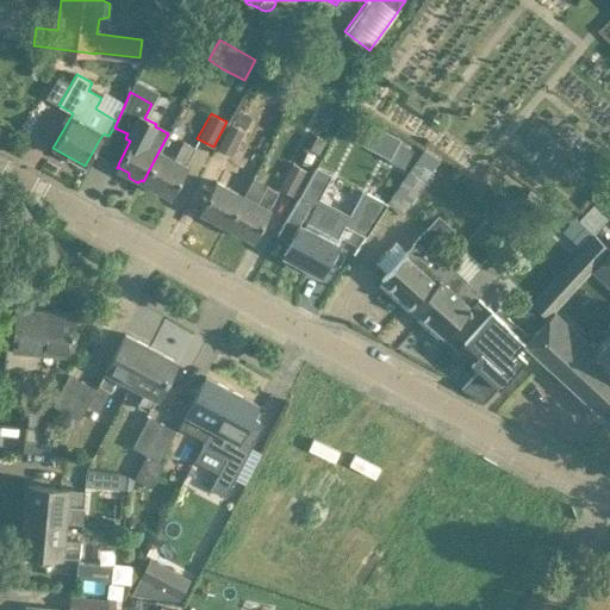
[(315,134),(307,148),(318,154),(325,139),(315,134)]
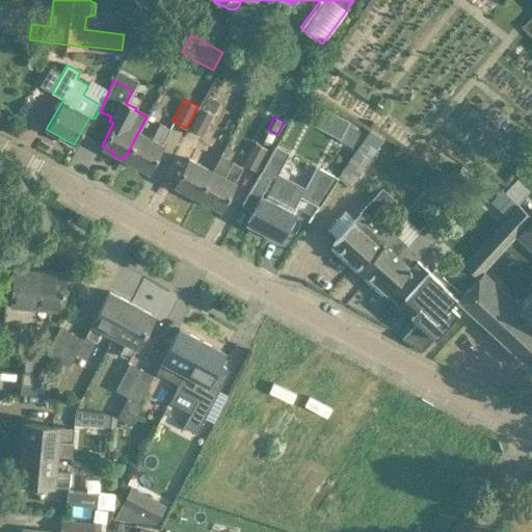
[(187,159),(175,185),(184,189),(181,194),(192,200),(194,195),(197,196),(219,156),(200,144),(208,129),(193,121),(176,154),(187,159)]
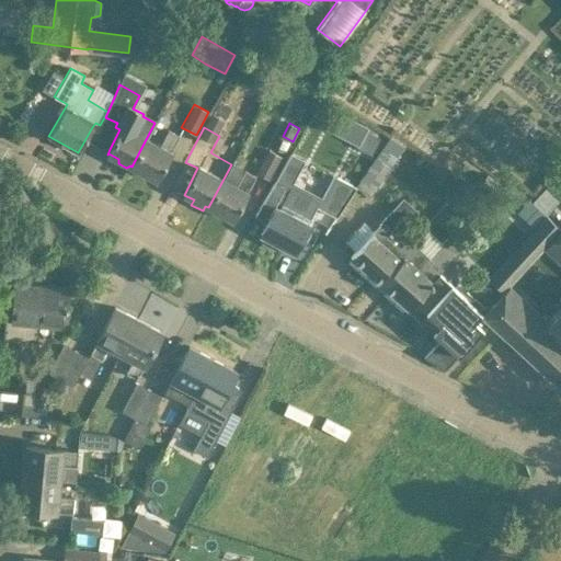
[(159,146),(146,139),(132,167),(156,179),(155,180),(156,180),(169,156),(171,151),(169,151),(178,135),(168,129),(159,146)]
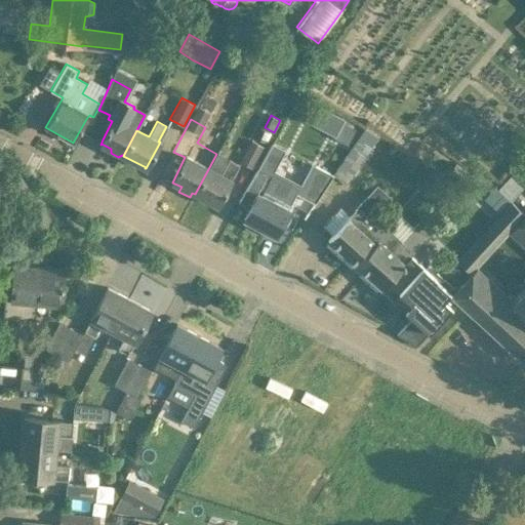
[(341,123),(333,137),(348,145),(355,130),(341,123)]
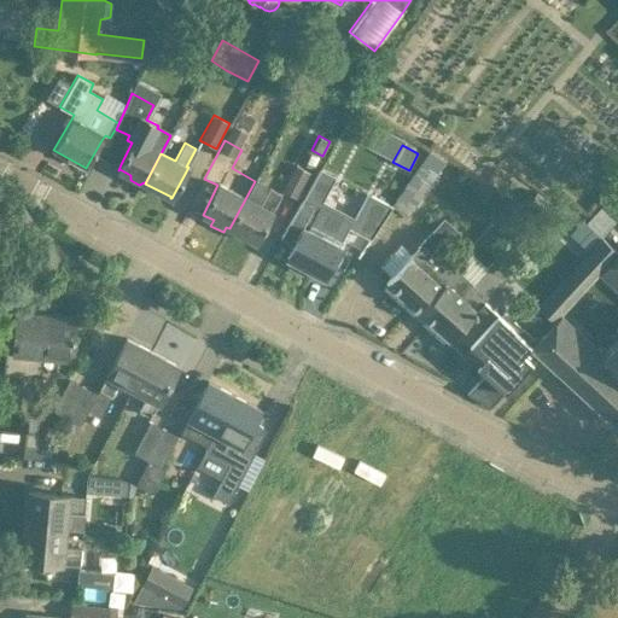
[(429,150),(391,205),(407,216),(445,161),(429,150)]
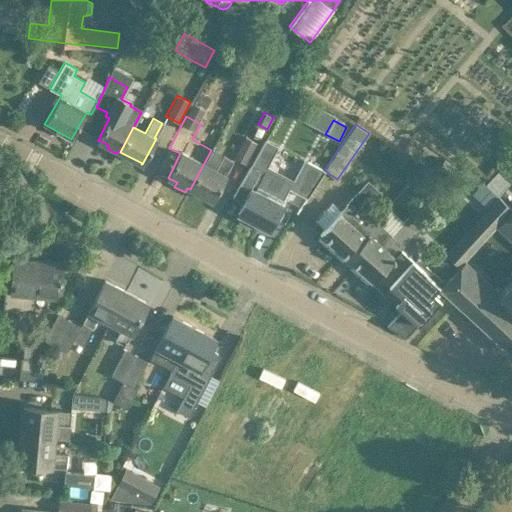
[(233,159),(246,165),(257,143),(244,137),(233,159)]
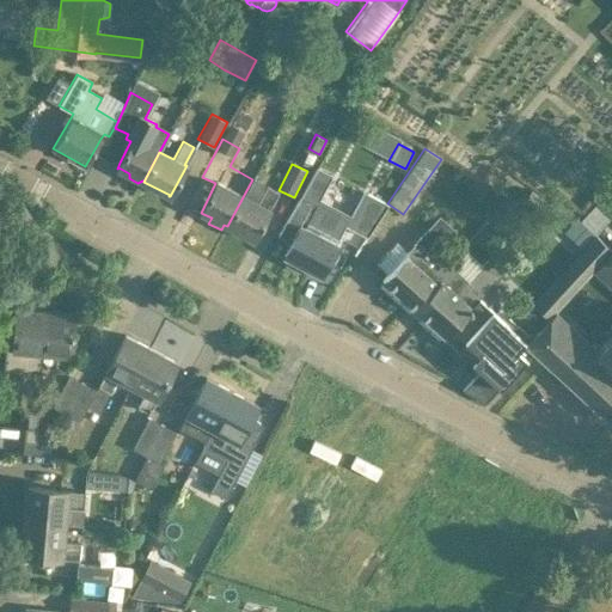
[(317,166),(277,236),(291,243),(285,255),(288,257),(286,263),(300,270),(303,264),(320,274),(336,243),(348,219),(347,219),(317,203),(324,188),(328,182),(313,175),(317,167),(318,167),(318,166),(317,166)]
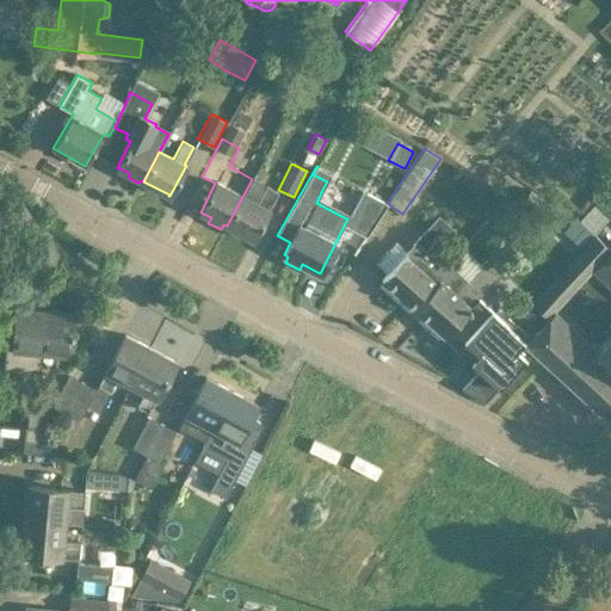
[(278,191),(266,184),(253,177),(252,179),(227,226),(253,240),(269,210),(267,209),(278,191)]
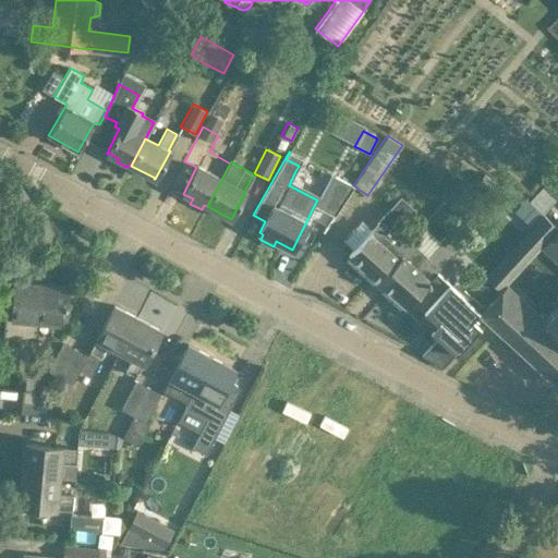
[(484,173),(476,184),(493,196),(501,185),(484,173)]
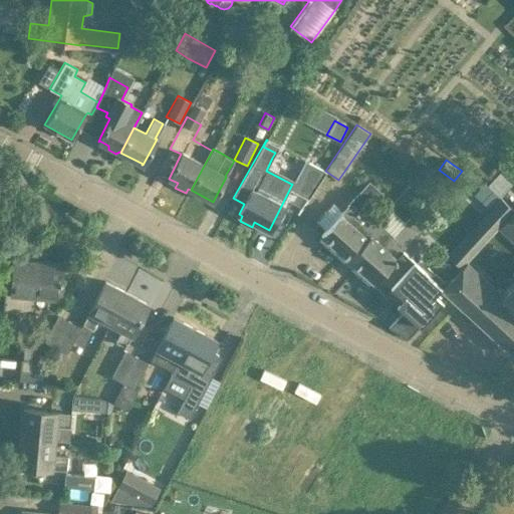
[(325,172),(308,163),(293,192),(308,199),(325,172)]
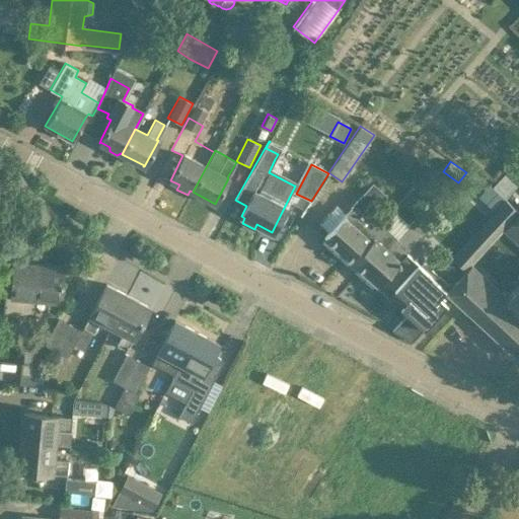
[(492,188),(506,200),(518,187),(505,173),(492,188)]
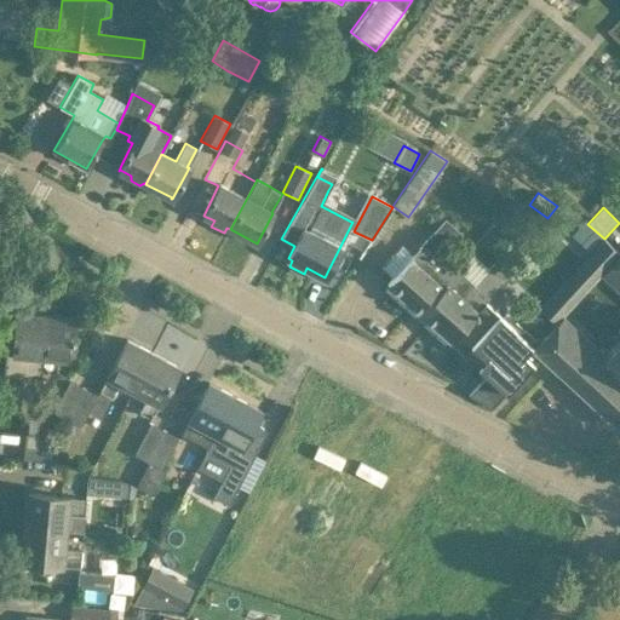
[(455,256),(447,248),(461,234),(447,219),(389,282),(420,313),(454,275),(445,267),(455,256)]
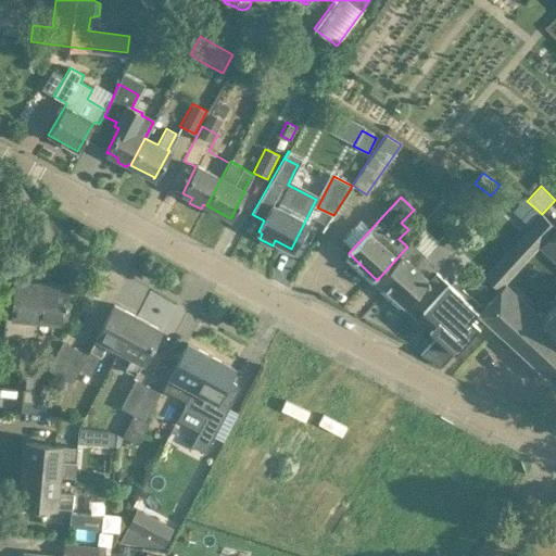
[(555,226),(542,214),(484,277),(483,276),(475,286),(490,300),(481,308),(478,312),(484,318),(555,382),(555,380),(555,379),(555,226)]
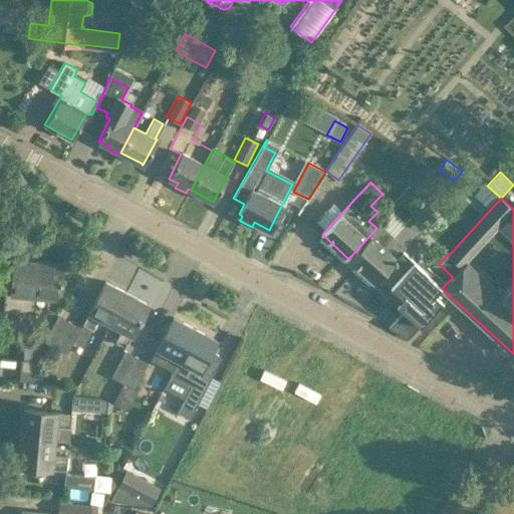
[(401,251),(422,228),(409,217),(394,235),(381,224),(376,228),(348,259),(374,283),(403,252),(401,251)]
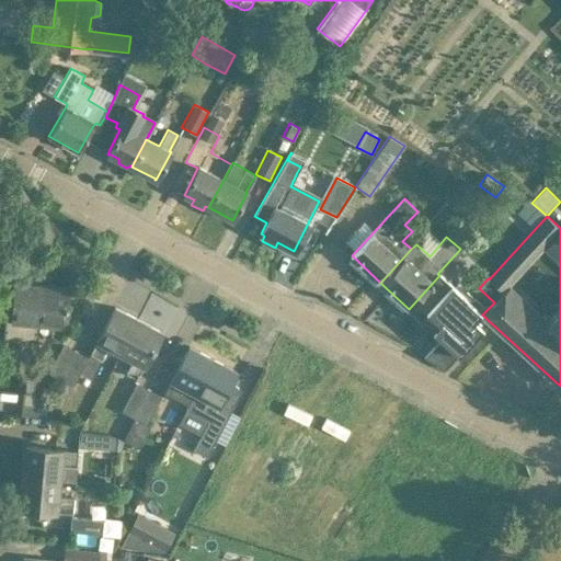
[(439,275),(409,309),(441,338),(424,356),(446,368),(489,321),(482,315),(485,311),(458,286),(455,289),(439,275)]
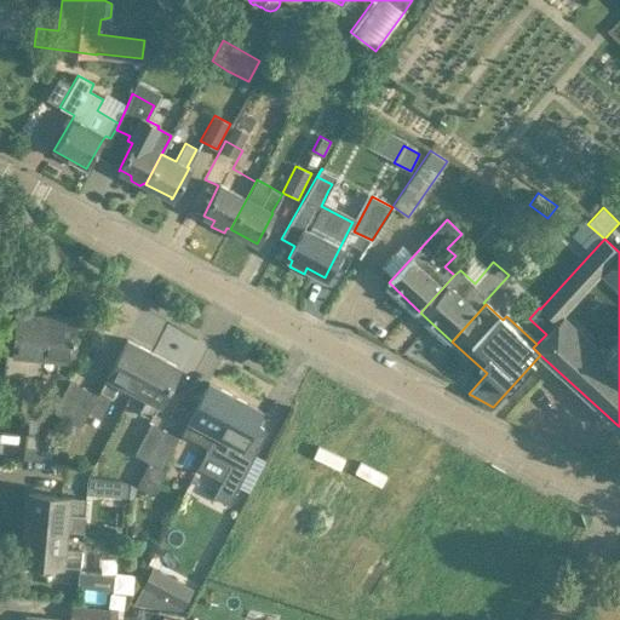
[(5,351),(3,378),(40,382),(42,355),(46,315),(17,311),(13,351),(5,351)]
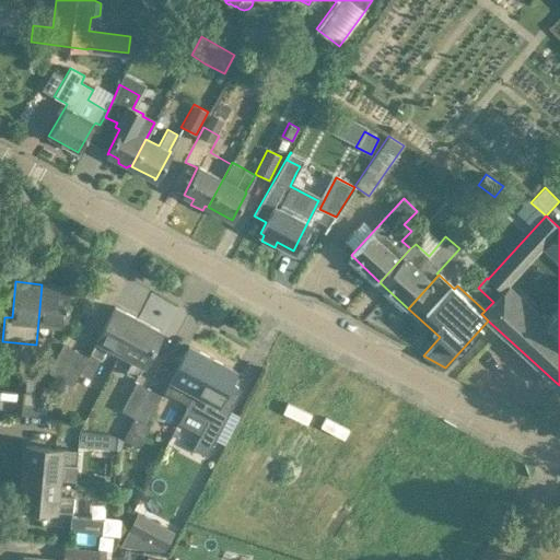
[(68,287),(42,284),(38,321),(50,322),(49,337),(63,338),(68,287)]
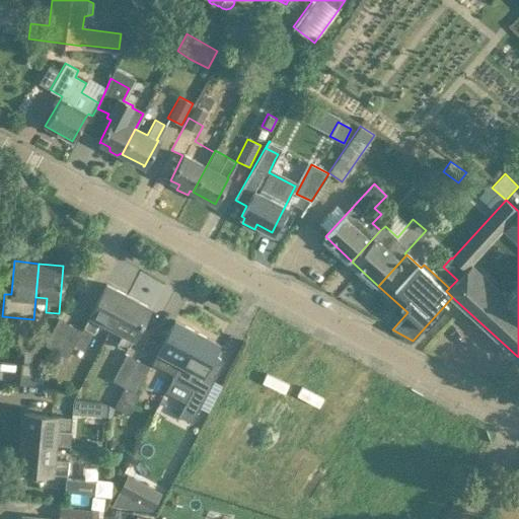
[(100,320),(112,326),(128,296),(106,285),(84,326),(94,332),(100,320)]
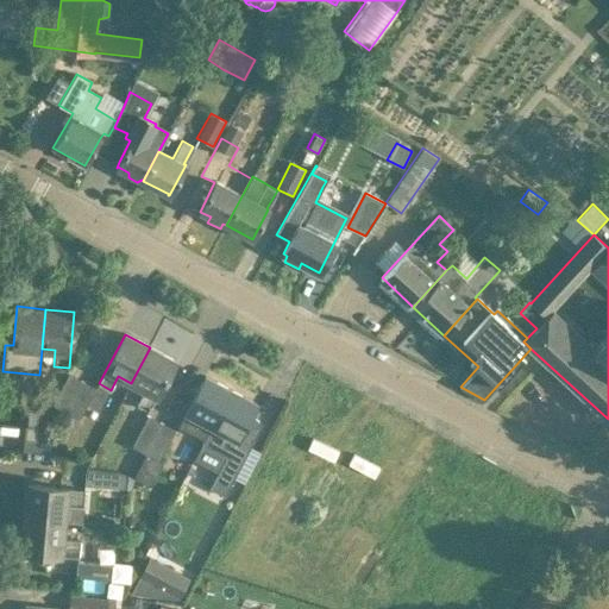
[(175,360),(150,347),(131,383),(144,390),(137,403),(149,409),(175,360)]
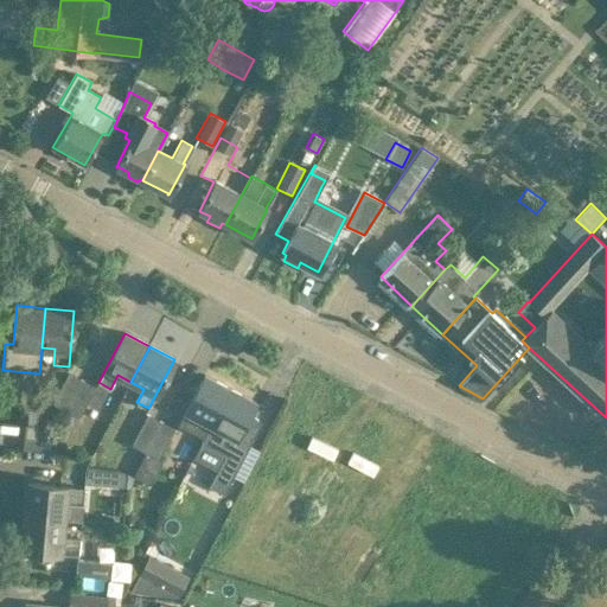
[(52,402),(64,408),(81,377),(69,371),(52,402)]
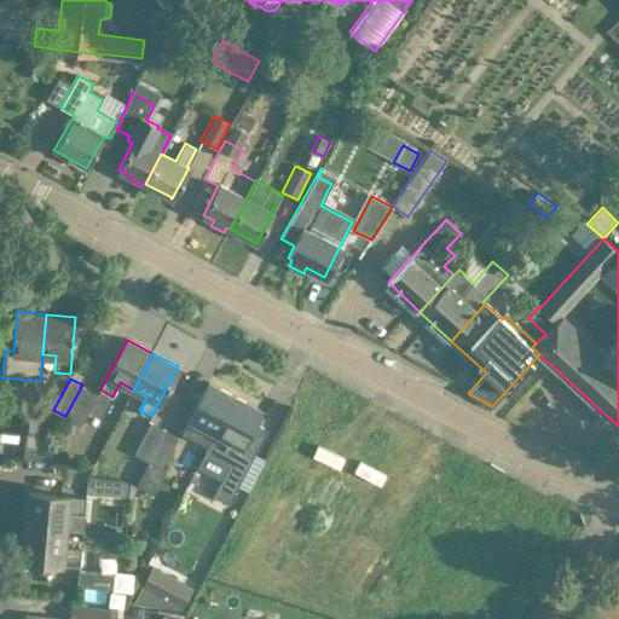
[(215,433),(235,397),(208,382),(181,433),(207,446),(215,433)]
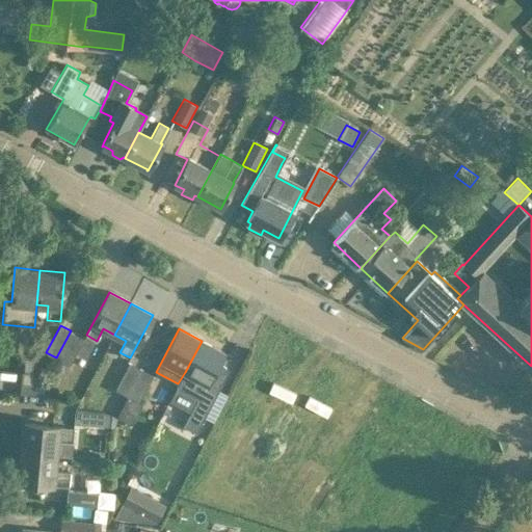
[(83,338),(71,330),(56,357),(70,365),(75,353),(83,338)]
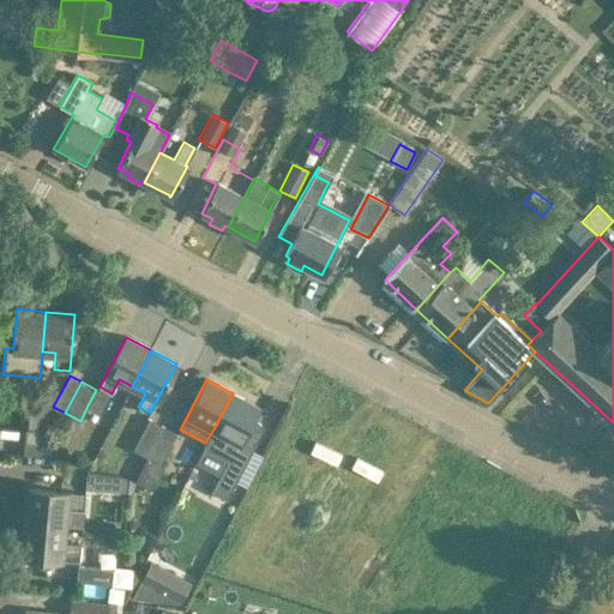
[(206,443),(204,446),(228,459),(220,475),(211,493),(226,501),(252,450),(239,443),(242,437),(252,419),(258,407),(233,393),(214,429),(206,443)]
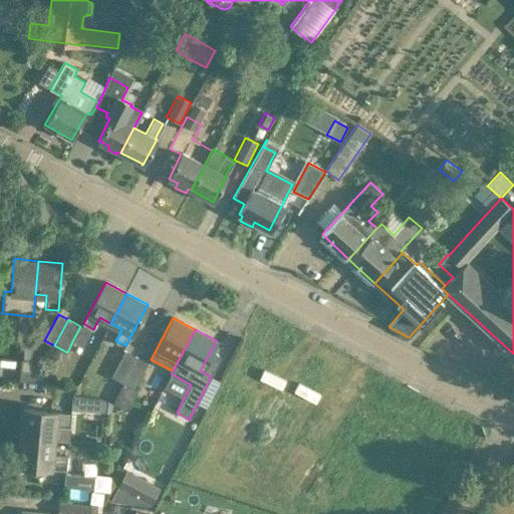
[(111,375),(122,381),(138,356),(125,349),(111,375)]
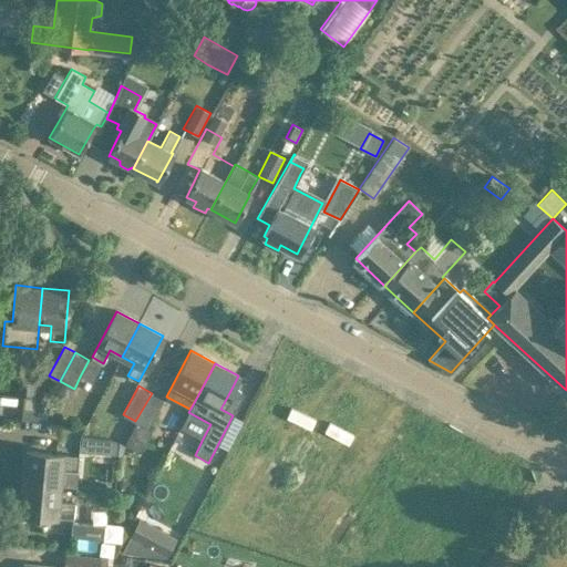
[(135,421),(147,428),(164,400),(152,393),(135,421)]
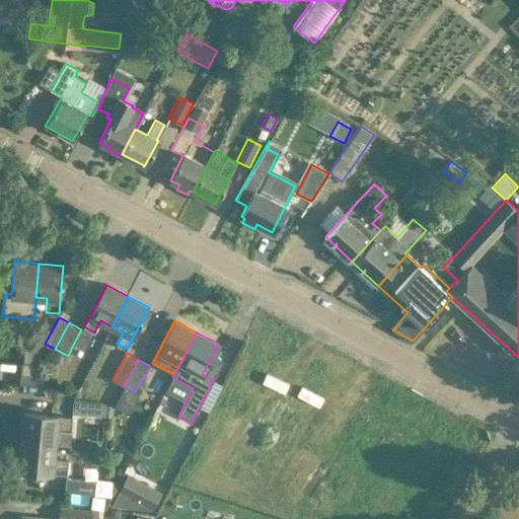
[(21,362),(19,384),(50,386),(51,373),(30,371),(30,363),(22,362),(21,362)]
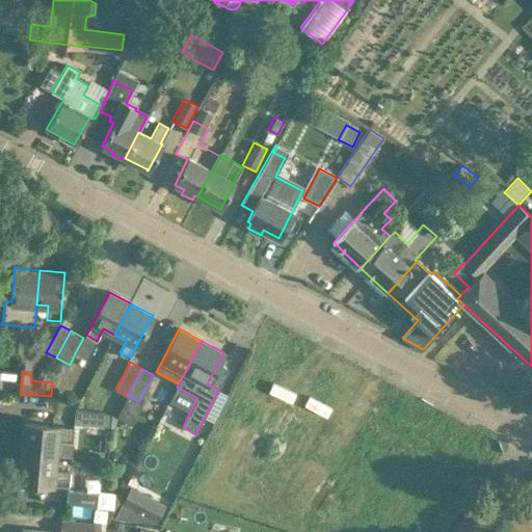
[(104,425),(105,413),(103,413),(75,409),(74,422),(104,425)]
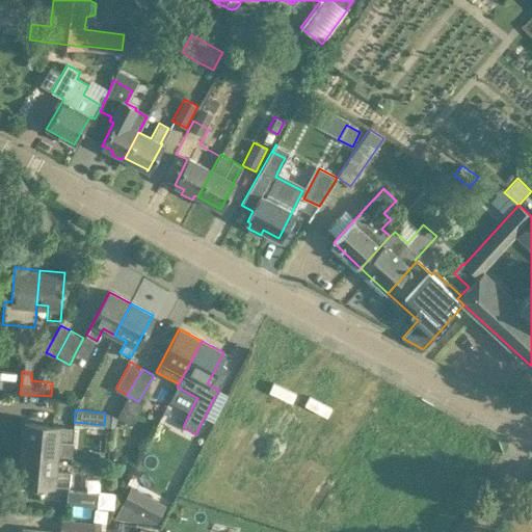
[(24,423),(22,452),(57,455),(58,442),(72,443),(74,428),(24,423)]
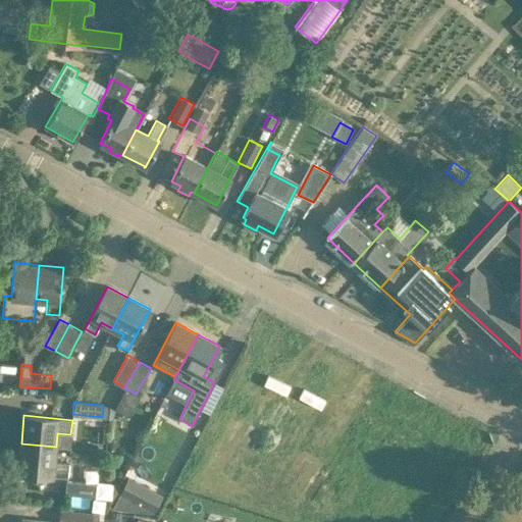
[(21,444),(18,472),(66,476),(68,462),(54,461),(56,447),(21,444)]
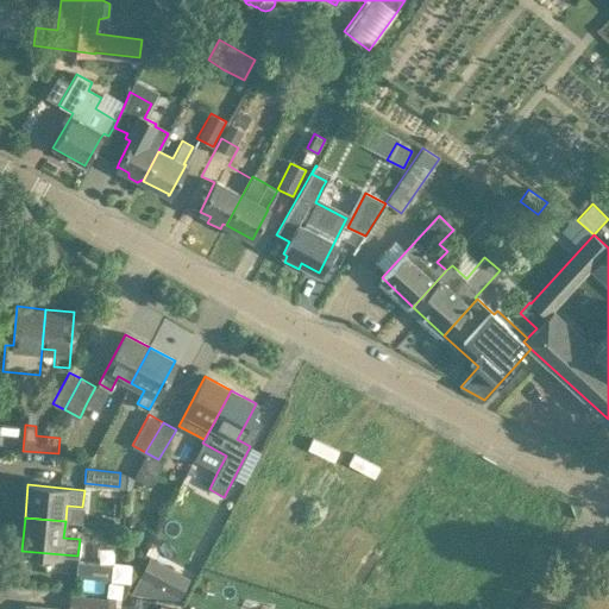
[(149,557),(130,594),(159,596),(173,570),(149,557)]
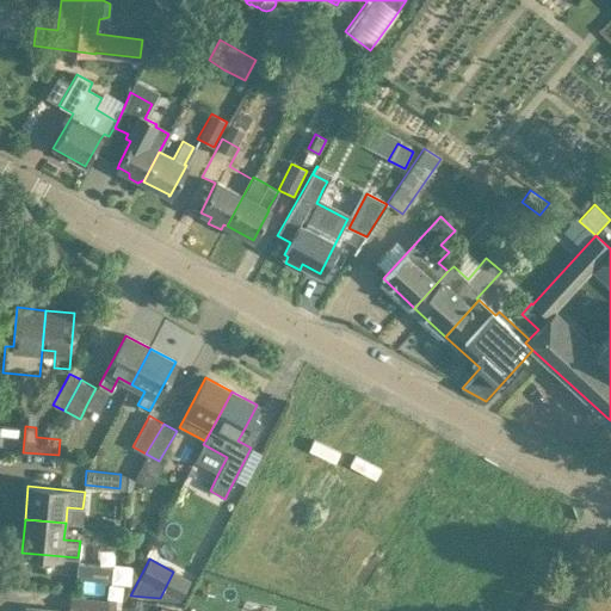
[(75,578),(111,580),(112,565),(76,562),(75,578)]
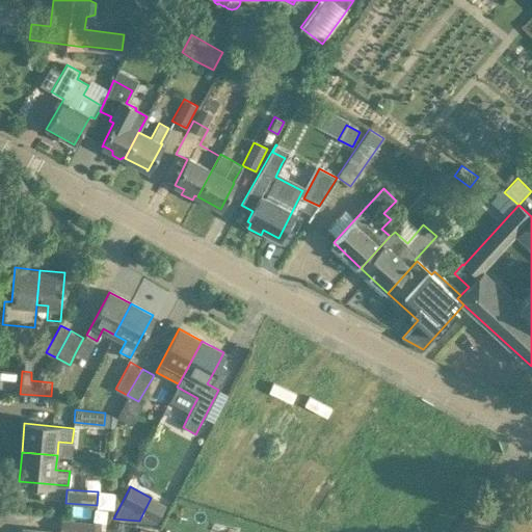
[(94,531),(95,521),(61,517),(60,531),(94,531)]
